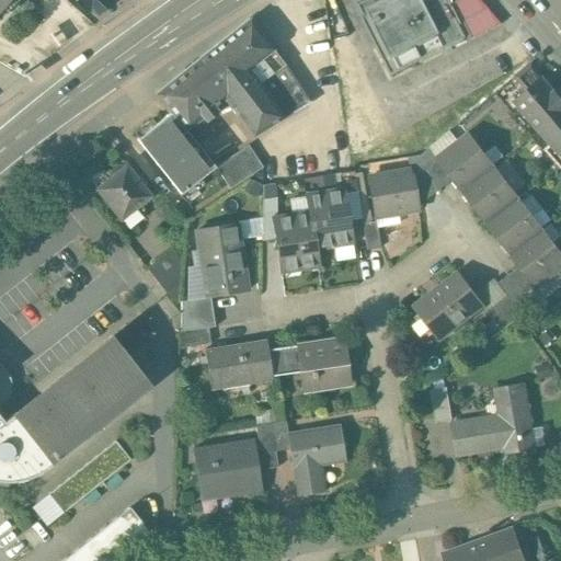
[(79,0),(91,11),(92,10),(99,16),(111,4),(106,0),(79,0)]
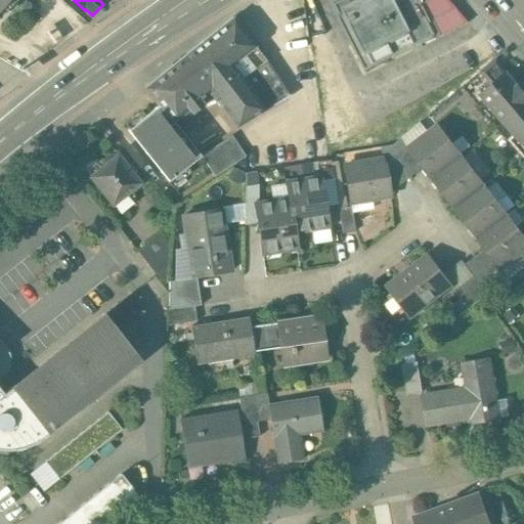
[(418,0),(355,0),(343,6),(363,46),(356,49),(366,69),(435,34),(418,0)]
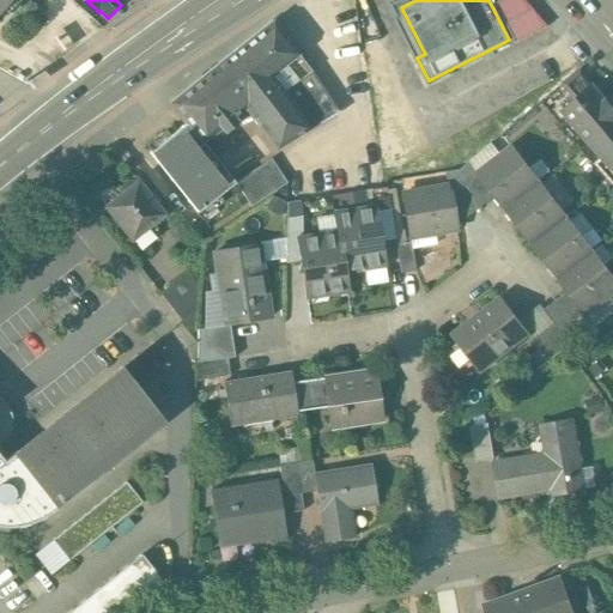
[(273,22),(213,68),(249,115),(277,151),(337,115),(340,113),(310,68),(273,22)]
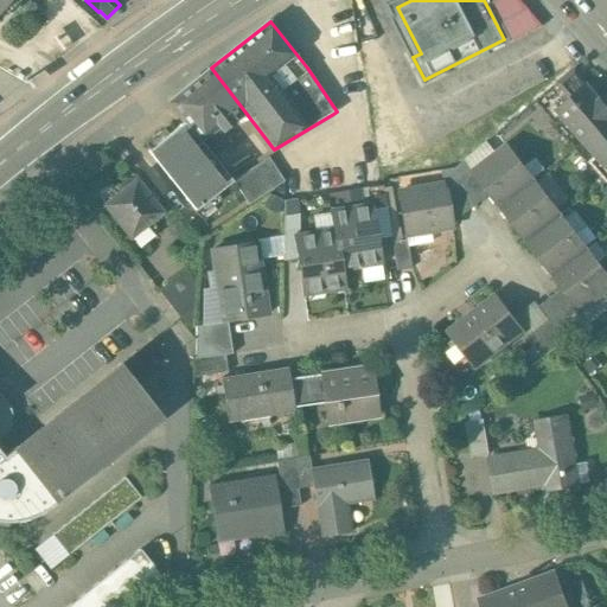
[(211,68),(170,102),(185,122),(202,142),(218,128),(222,133),(247,114),(211,68)]
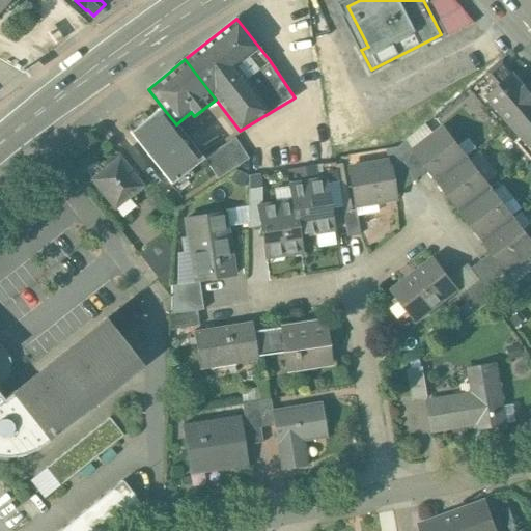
[(530,106),(530,93),(502,60),(469,88),(485,108),(492,103),(509,124),(530,106)]
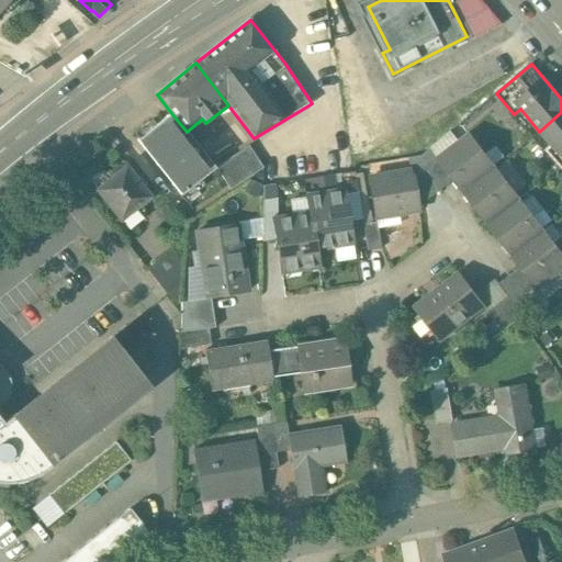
[(561,112),(539,132),(551,146),(561,137),(561,112)]
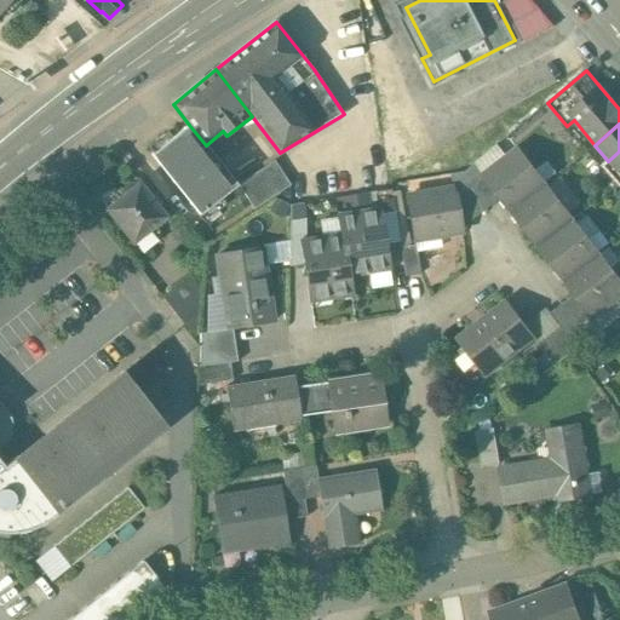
[(206,145),(189,125),(151,155),(200,216),(237,185),(206,145)]
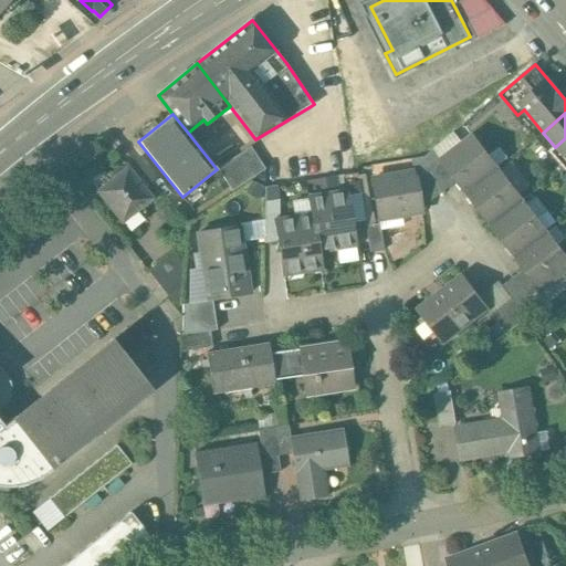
[(498,168),(473,136),(442,160),(458,181),(467,192),(498,168)]
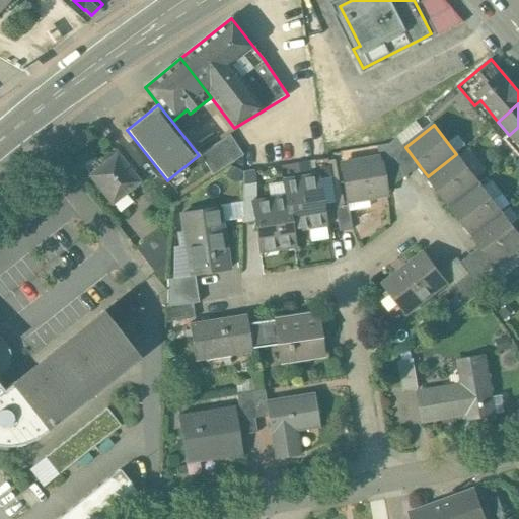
[(518,127),(509,135),(503,140),(518,158),(518,127)]
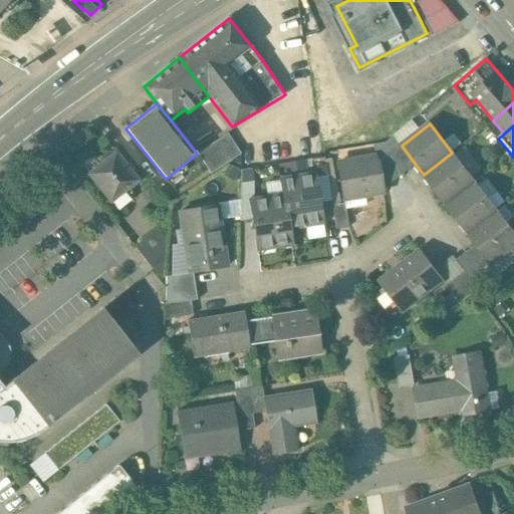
[(227,134),(197,154),(211,174),(241,154),(227,134)]
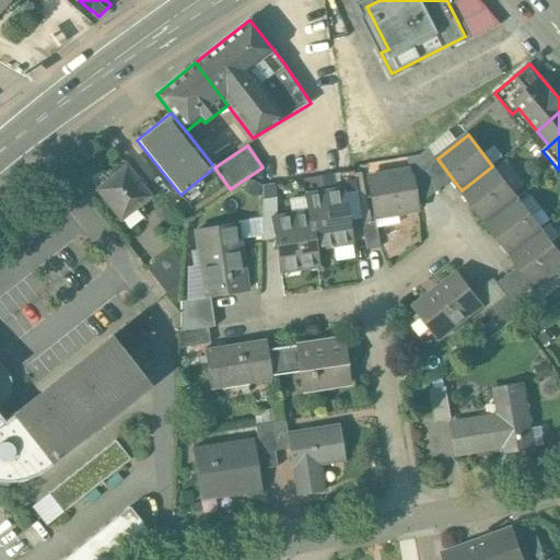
[(453,179),(438,159),(427,167),(438,191),(453,179)]
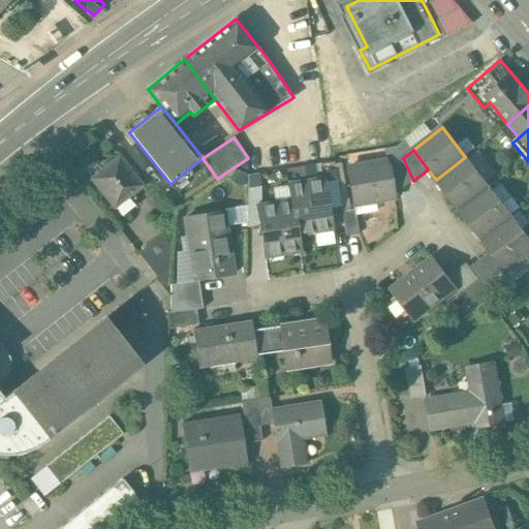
[(139,185),(118,158),(117,159),(114,158),(111,157),(109,158),(106,160),(104,162),(104,165),(105,168),(92,179),(114,206),(139,185)]
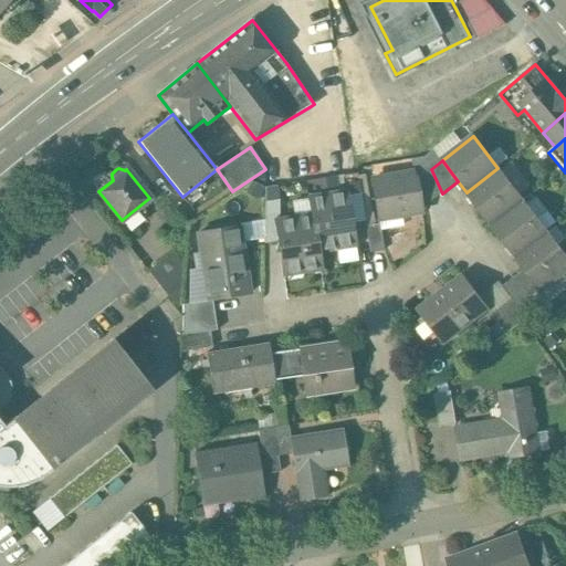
[(498,168),(467,192),(492,224),(523,201),(498,168)]
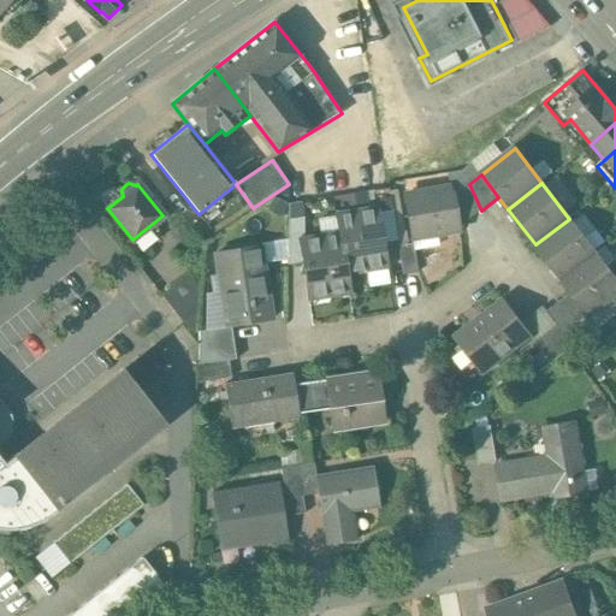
[(469,184),(452,196),(458,227),(481,211),(469,184)]
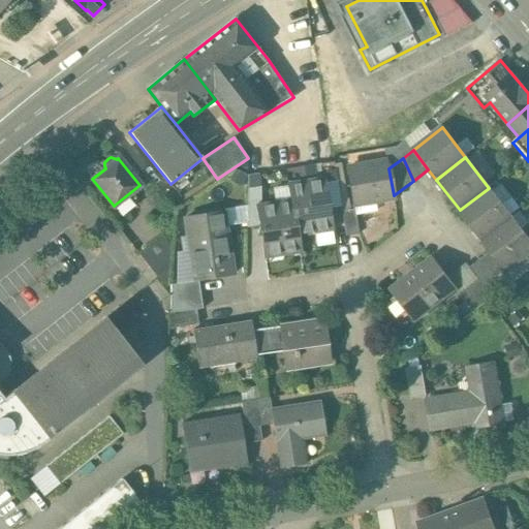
[(387,161),(346,167),(352,205),(394,197),(394,195),(389,168),(387,161)]
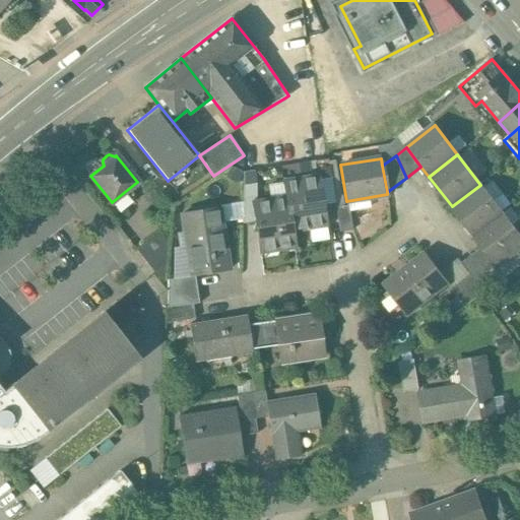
[(318,177),(283,182),(285,198),(286,198),(291,231),(293,230),(326,224),(318,177)]
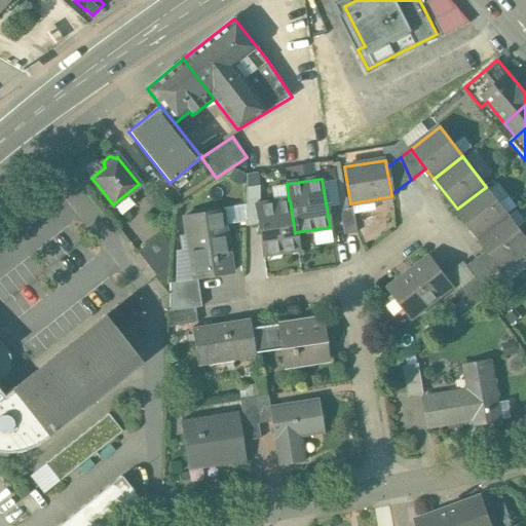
[(259,186),(246,188),(246,201),(259,199),(259,186)]
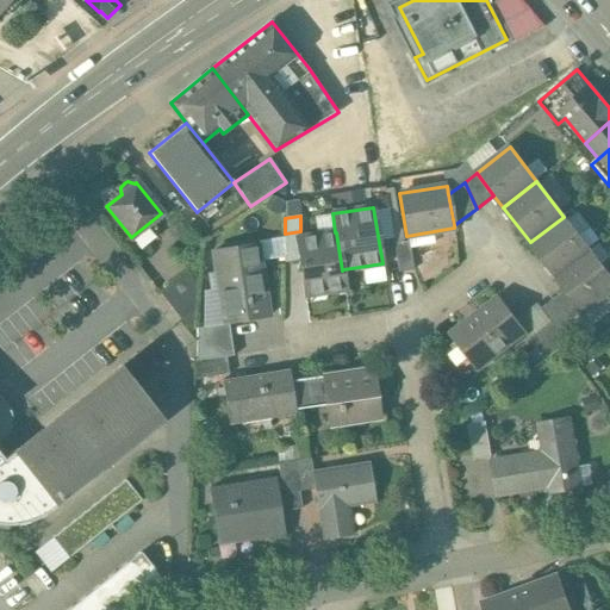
[(590,251),(564,217),(530,242),(556,278),(590,251)]
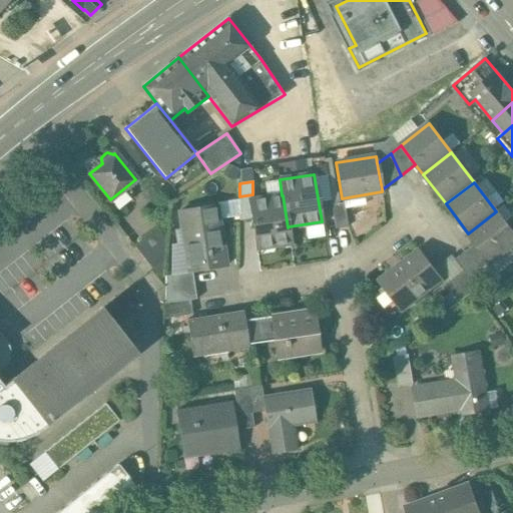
[(252,194),(239,196),(239,220),(251,218),(251,200),(252,200),(252,194)]
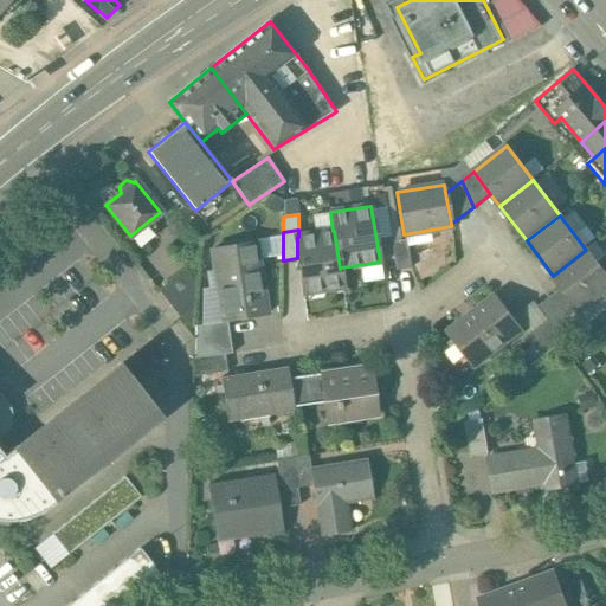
[(298,237),(297,237),(297,258),(303,294),(343,287),(341,268),(340,269),(334,231),(333,231),(298,237)]
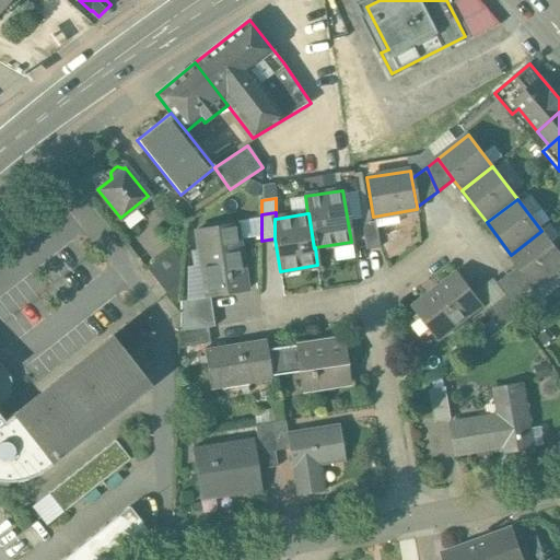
[(375,220),(361,223),(365,249),(380,247),(375,220)]
